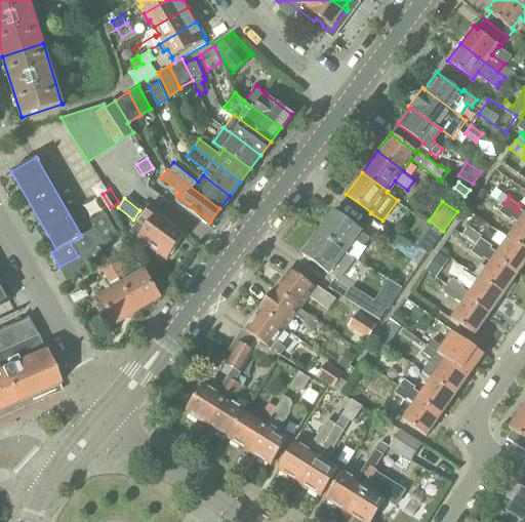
[(168,216),(151,203),(130,231),(146,242),(148,240),(167,255),(185,232),(166,217),(168,216)]
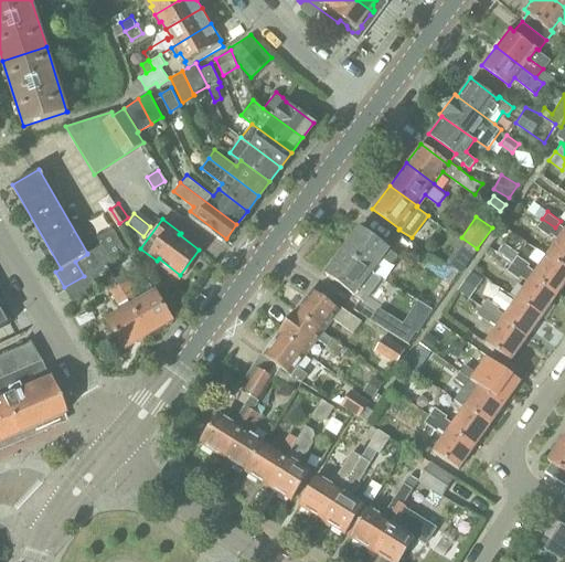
[(536,226),(550,235),(555,228),(542,219),(536,226)]
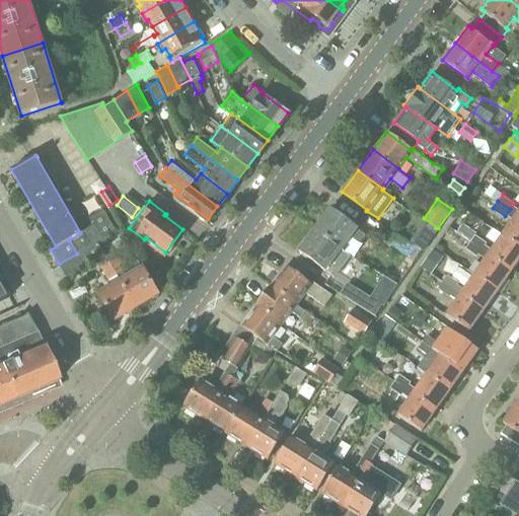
[(314,228),(344,250),(353,239),(358,244),(366,234),(357,227),(329,207),(314,228)]
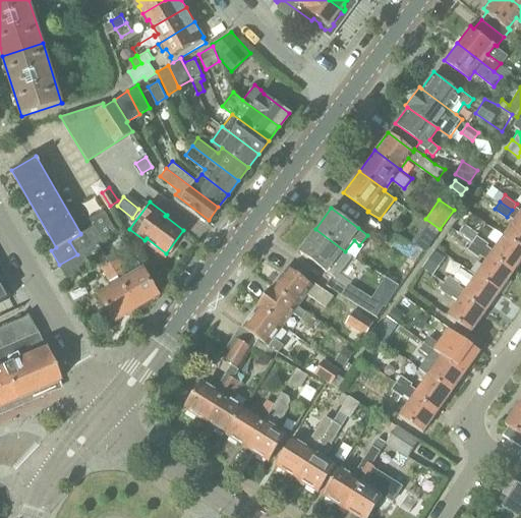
[(77,254),(98,242),(117,231),(105,210),(90,218),(93,225),(80,233),(80,234),(69,241),(77,254)]
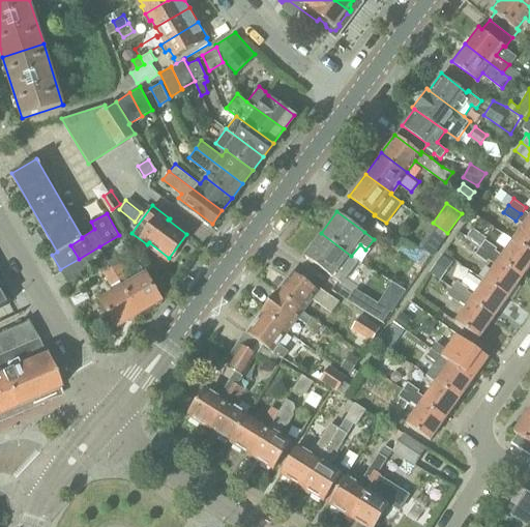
[(529,249),(529,217),(514,238),(529,249)]
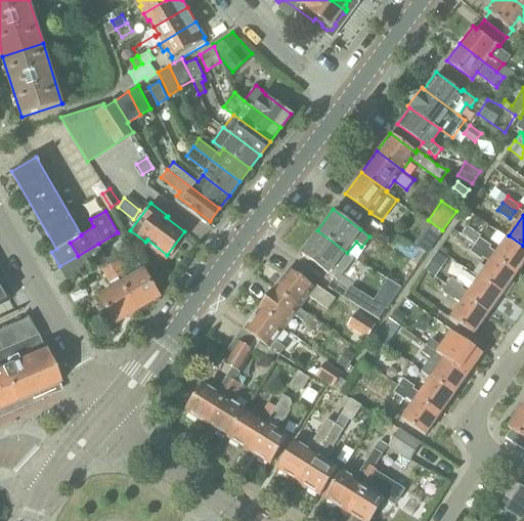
[(428,220),(412,243),(412,244),(425,252),(426,252),(427,253),(442,230),(428,220)]
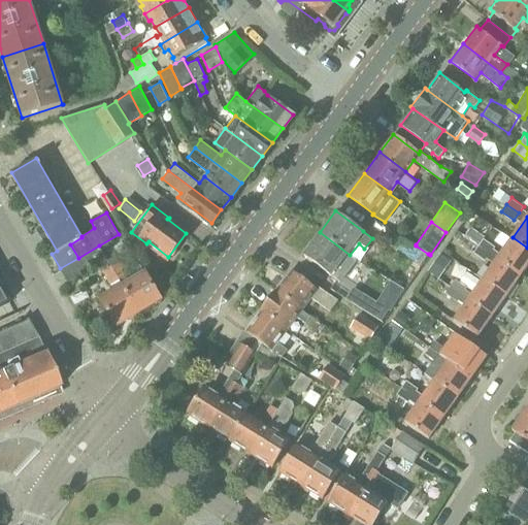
[(420,265),(428,254),(416,245),(416,244),(404,237),(391,229),(384,239),(397,248),(420,265)]
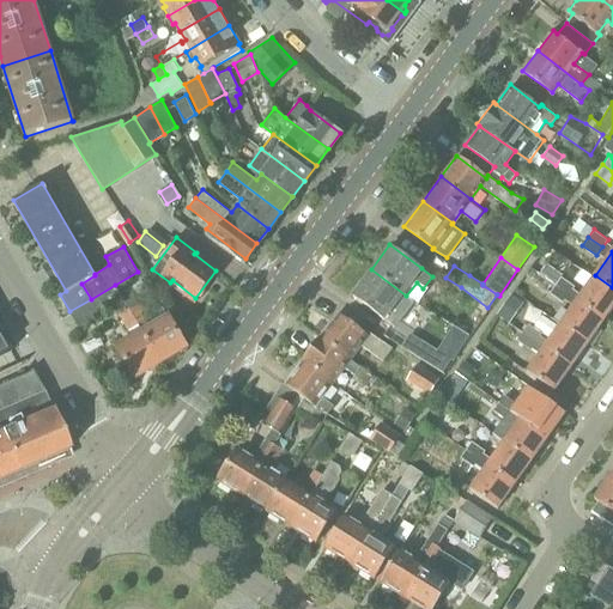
[(413,302),(406,297),(406,296),(371,269),(352,296),(394,327),(413,302)]
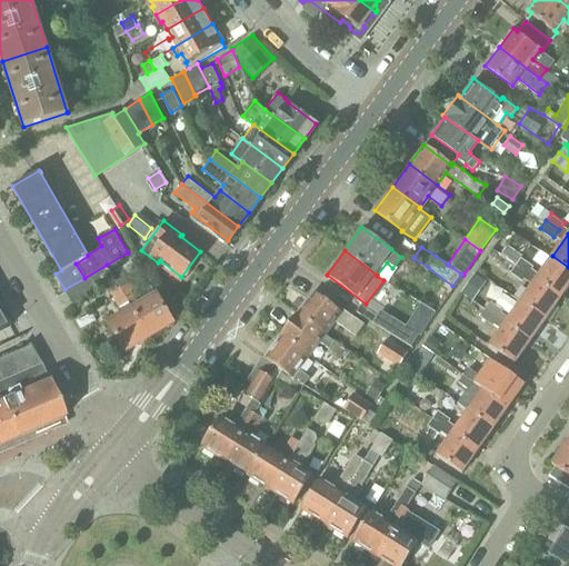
[(561,296),(568,284),(568,267),(552,256),(540,274),(531,268),(533,266),(520,257),(516,264),(528,272),(529,272),(537,278),(561,296)]
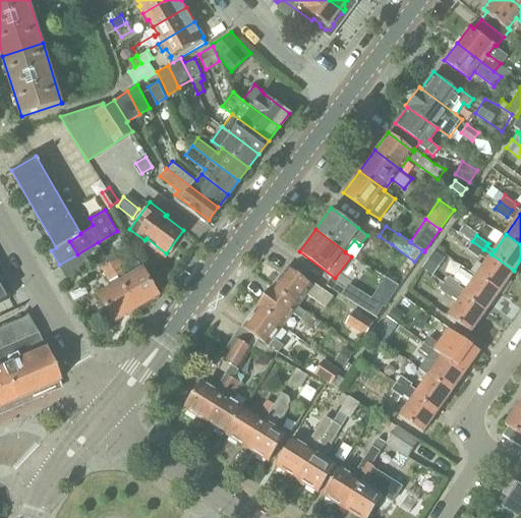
[(472,241),(467,248),(478,256),(480,254),(484,249),(483,249),(472,241)]
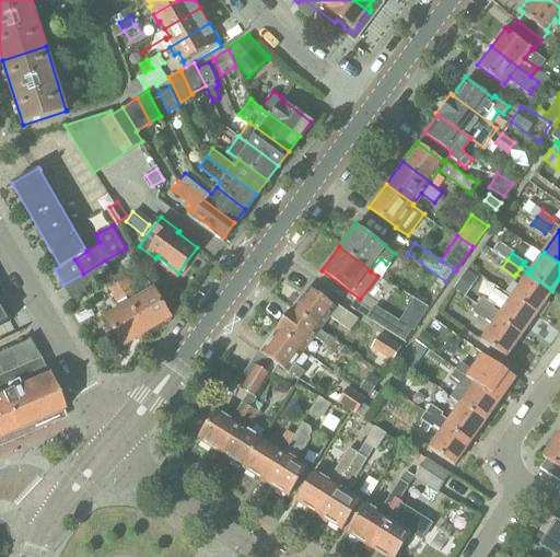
[(83,274),(63,285),(72,299),(113,274),(105,260),(83,274)]
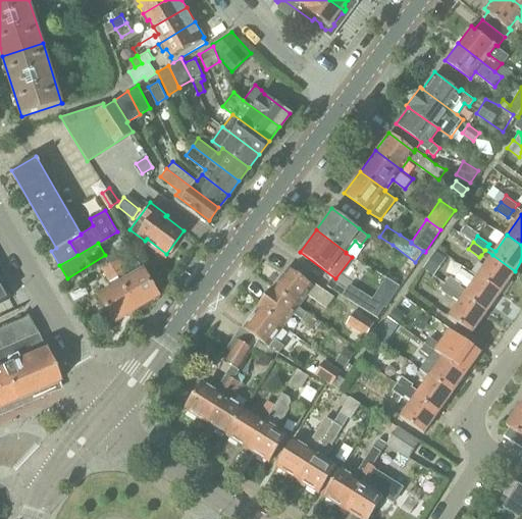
[(434,250),(424,265),(434,272),(446,257),(434,250)]
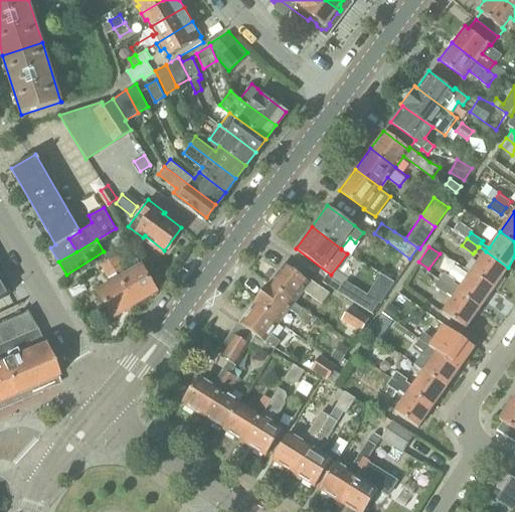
[(508,268),(486,251),(472,272),(494,288),(508,268)]
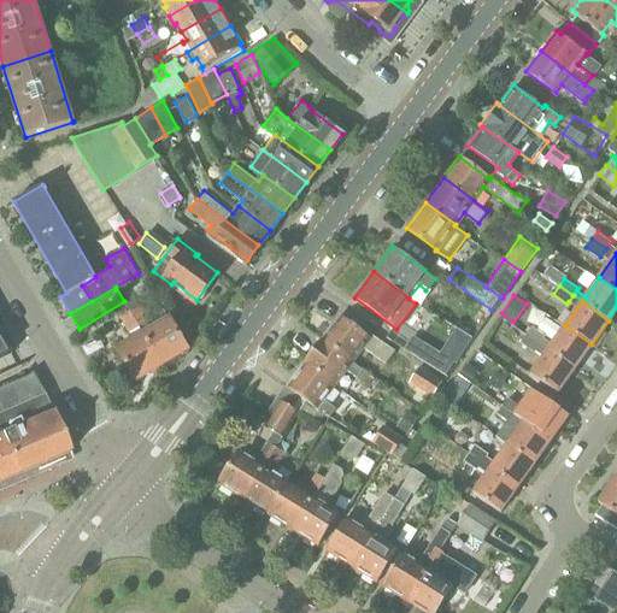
[(141,304),(130,311),(139,324),(162,364),(188,348),(170,317),(169,318),(164,308),(148,317),(141,304)]
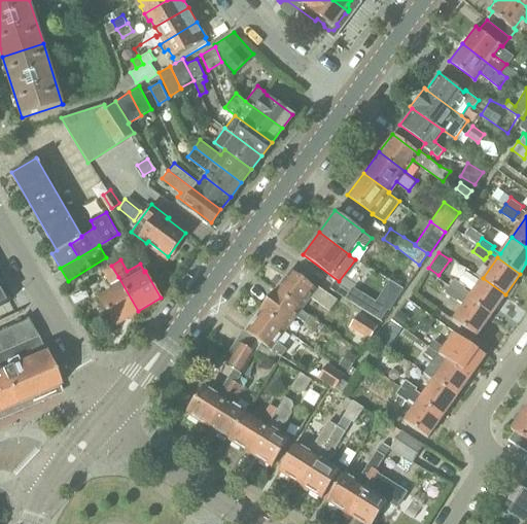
[(138,311),(118,277),(111,266),(103,271),(113,289),(101,298),(116,323),(138,311)]
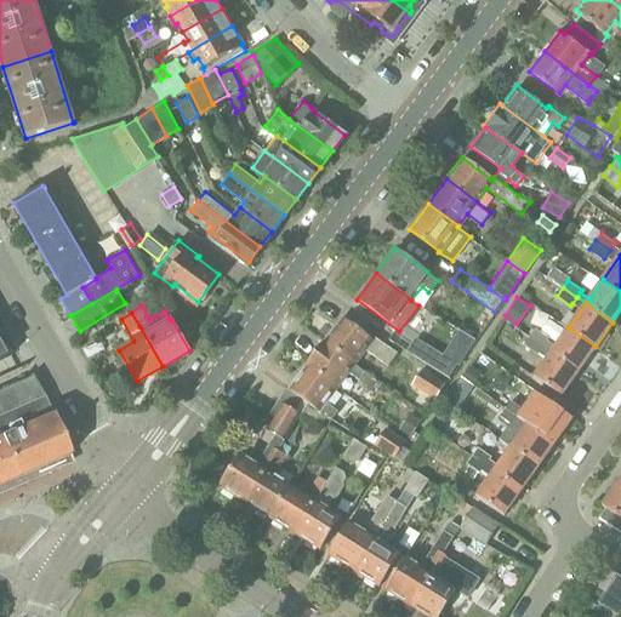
[(342,318),(324,342),(353,364),(364,349),(388,366),(398,352),(374,335),(371,340),(342,318)]
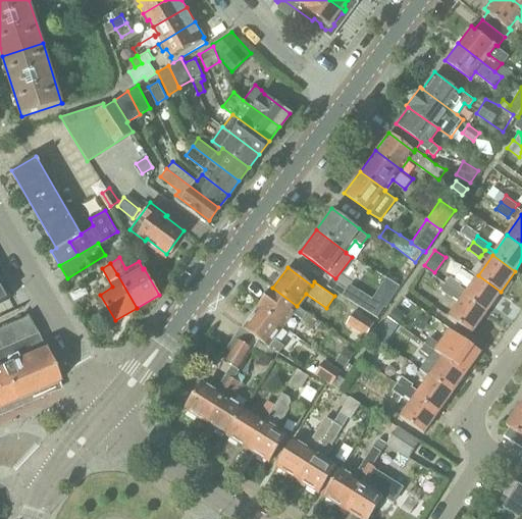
[(438,276),(446,281),(457,291),(464,296),(486,311),(501,292),(478,275),(467,291),(460,286),(462,283),(442,270),(438,276)]
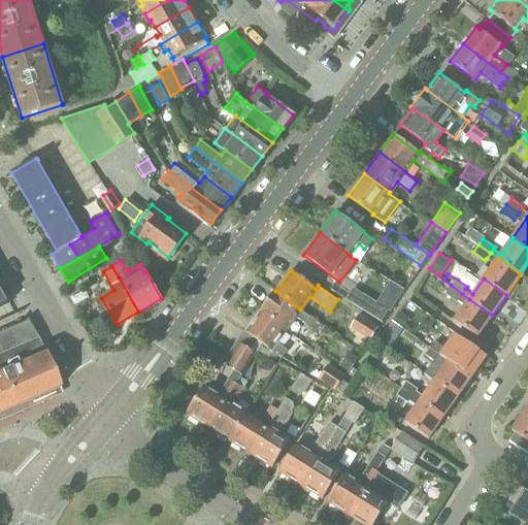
[(0,305),(9,300),(0,284),(0,305)]
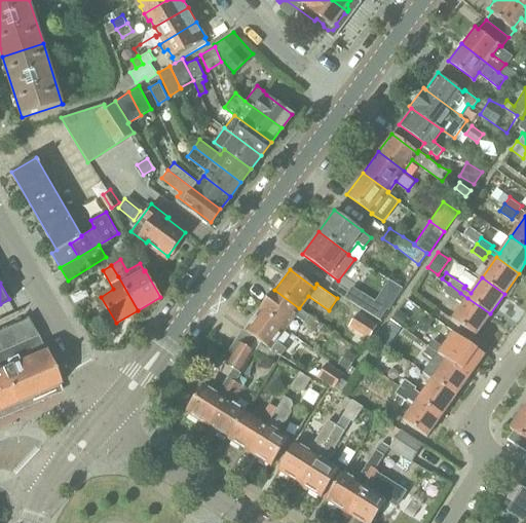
[(449,284),(444,291),(455,299),(456,298),(463,303),(453,319),(476,334),(490,313),(467,298),(460,293),(449,284)]
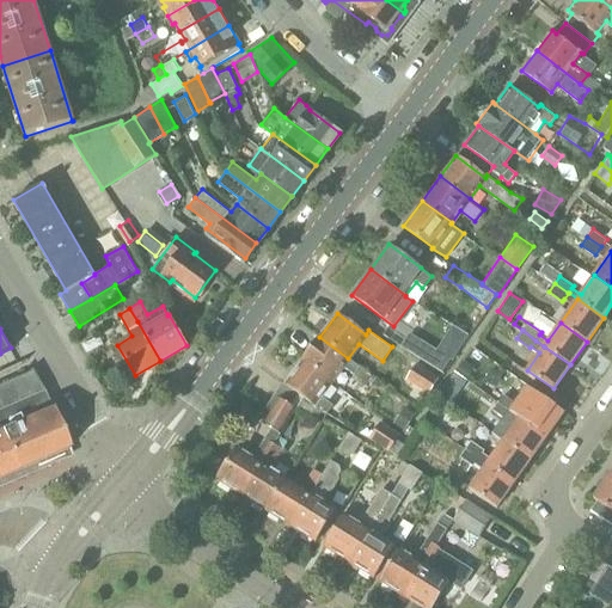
[(360,366),(348,358),(319,337),(301,360),(331,381),(342,366),(354,374),(360,366)]
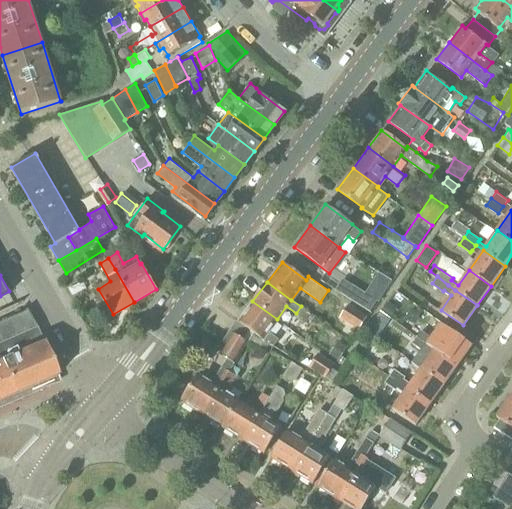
[(354,286),(347,297),(370,311),(377,300),(354,286)]
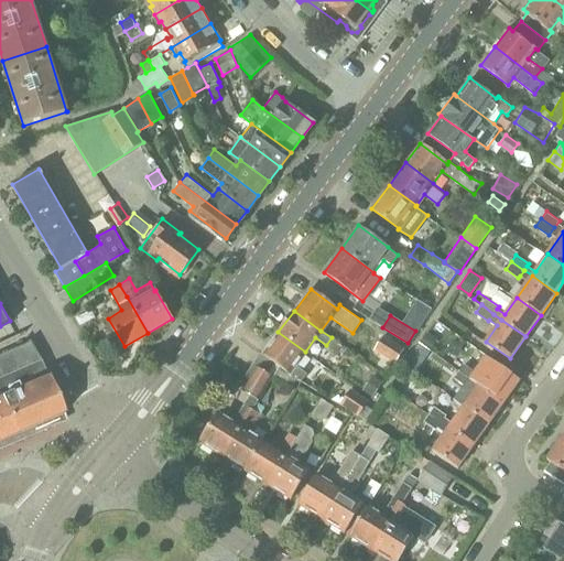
[(289,374),(296,379),(302,380),(307,373),(295,364),(305,352),(278,332),(262,354),(289,374)]
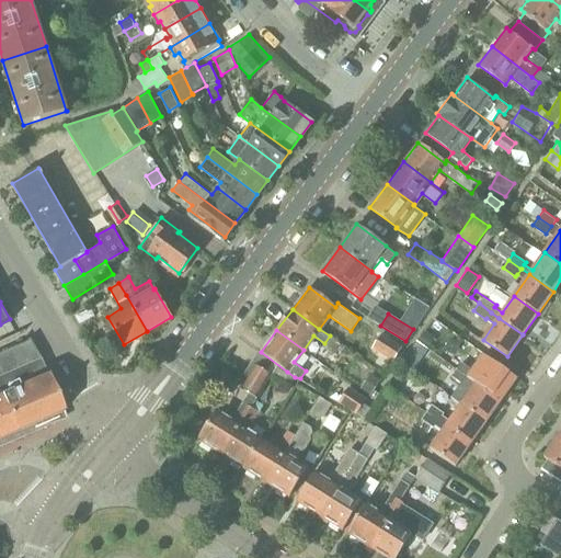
[(433,337),(424,330),(418,340),(426,345),(433,337)]
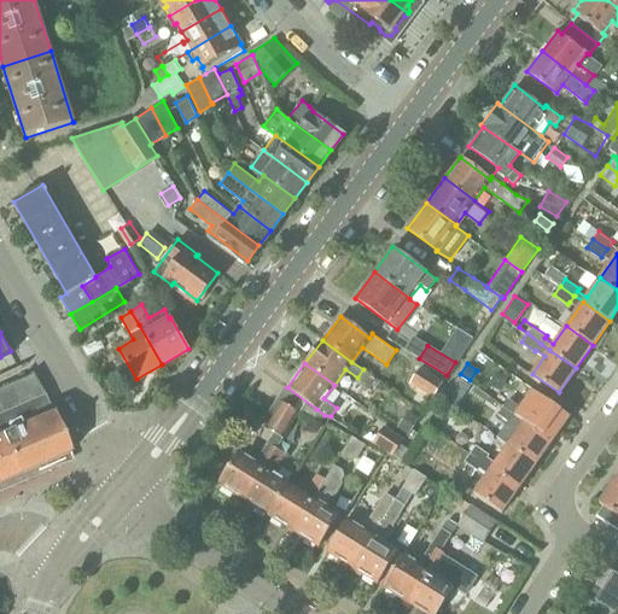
[(433,396),(443,381),(438,378),(439,375),(424,366),(423,368),(420,366),(409,382),(433,396)]
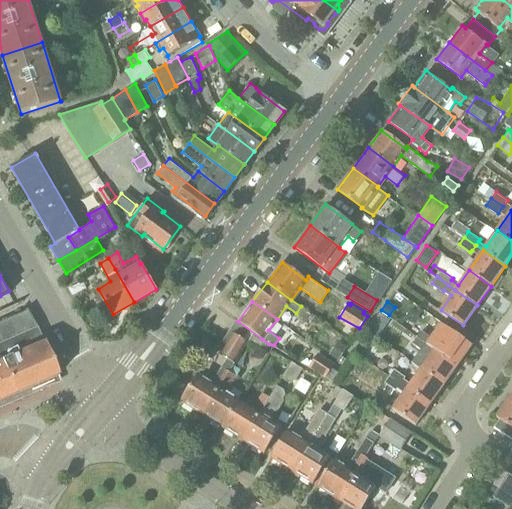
[(301,306),(296,313),(305,320),(310,313),(301,306)]
